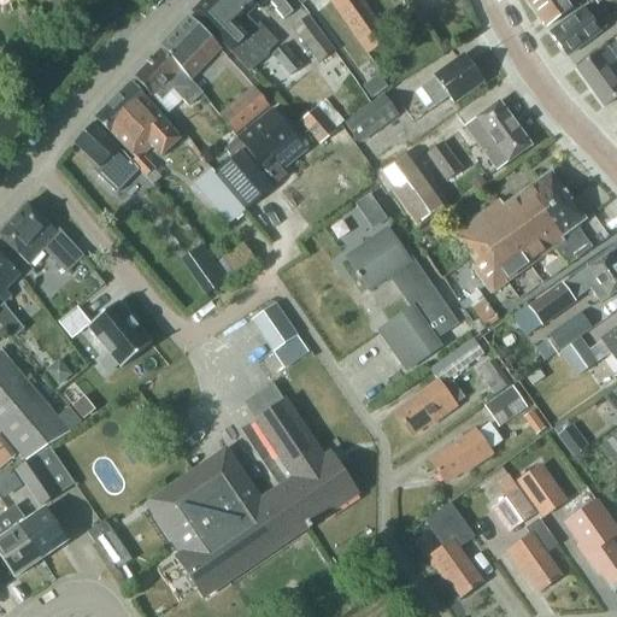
[(256,0),(204,0),(193,12),(251,70),(276,45),(258,25),(256,28),(246,17),(259,4),(256,0)]
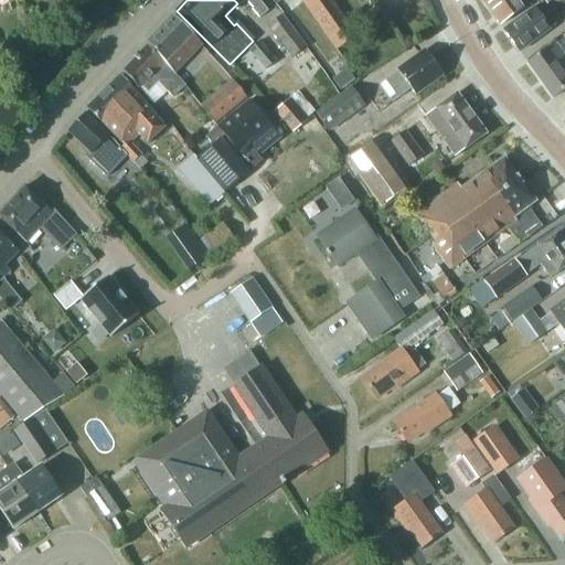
[(234,0),(237,3),(240,7),(247,0),(254,8),(253,9),(260,17),(268,10),(259,0),(234,0)]
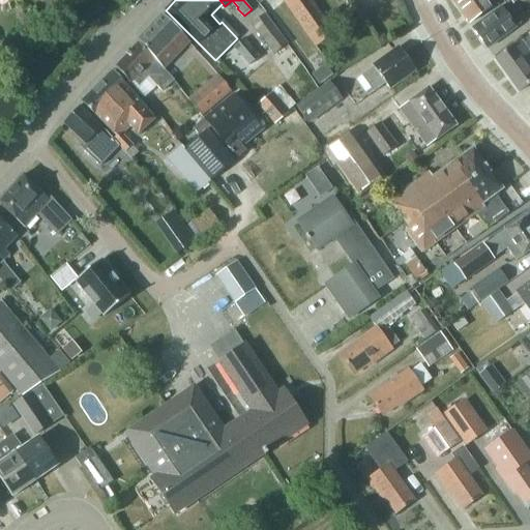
[(287,0),(285,2),(316,47),(334,33),(312,0),(287,0)]
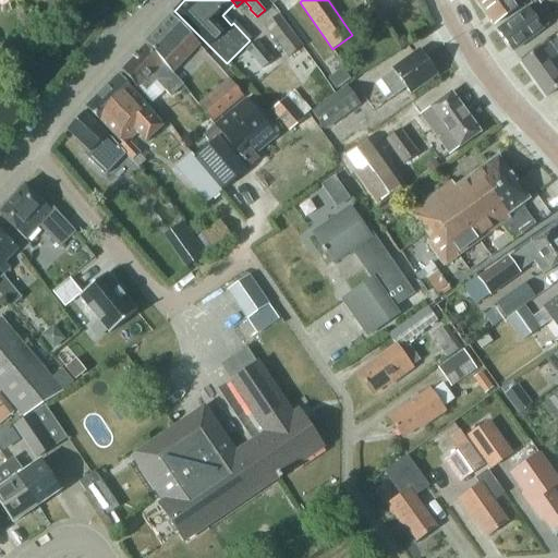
[(480,0),(476,3),(494,26),(528,1),(526,0),(480,0)]
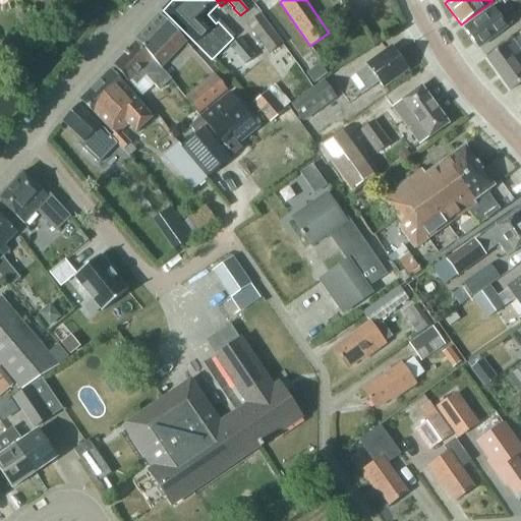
[(464,27),(479,49),(512,25),(505,14),(500,17),(493,7),(464,27)]
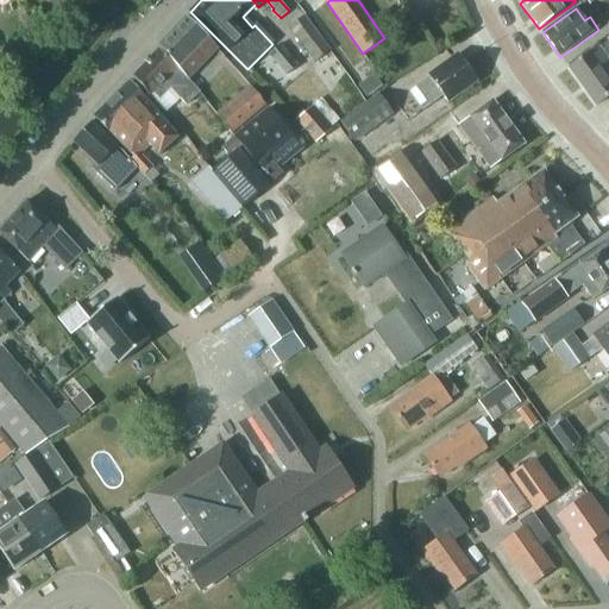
[(330,49),(305,17),(289,29),(314,61),(330,49)]
